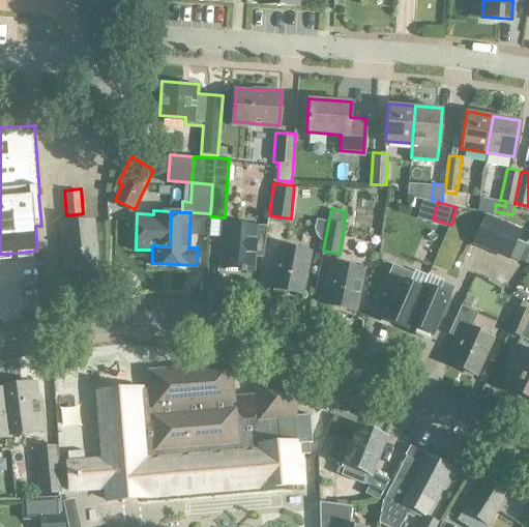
[(510,256),(522,230),(488,215),(476,242),(510,256)]
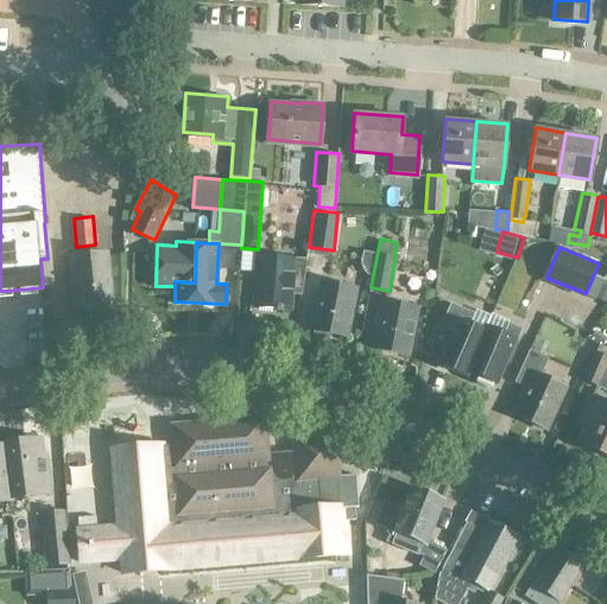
[(108,250),(84,253),(73,254),(77,306),(112,303),(108,250)]
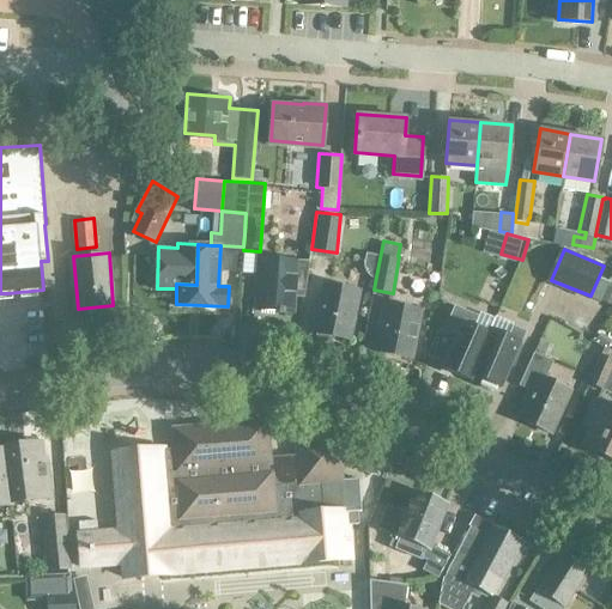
[(303,291),(304,266),(296,265),(296,260),(259,257),(255,308),(292,310),(294,291),(303,291)]
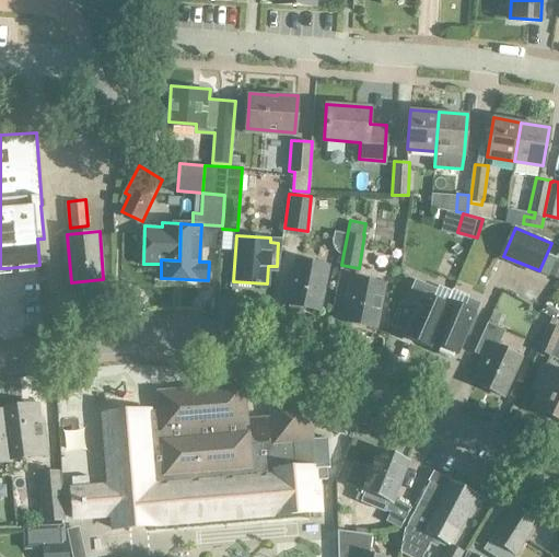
[(303,308),(304,305),(318,309),(327,266),(295,259),(287,302),(290,302),(290,304),(293,310),(299,311),(303,308)]
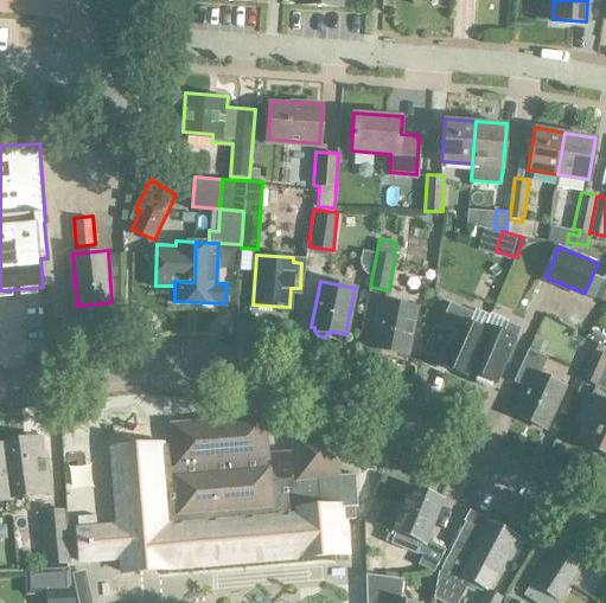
[(453,331),(439,360),(464,372),(466,367),(484,329),(470,322),(476,309),(452,299),(440,325),(453,331)]
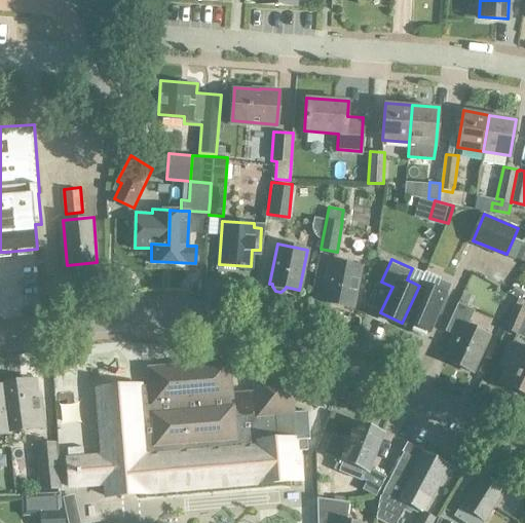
[(482,294),(494,279),(469,259),(456,273),(482,294)]
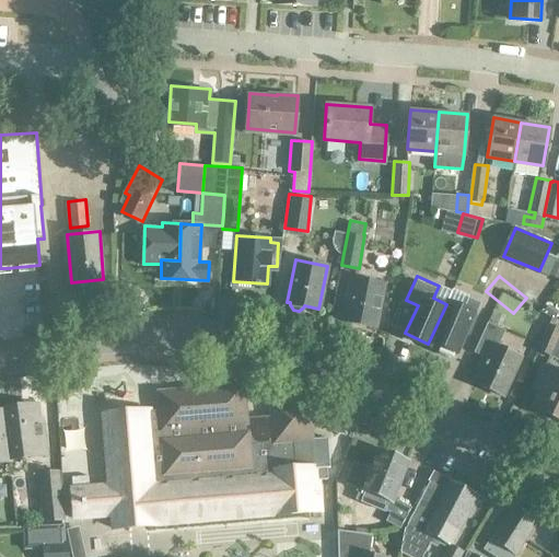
[(375,326),(384,283),(351,277),(344,321),(375,326)]
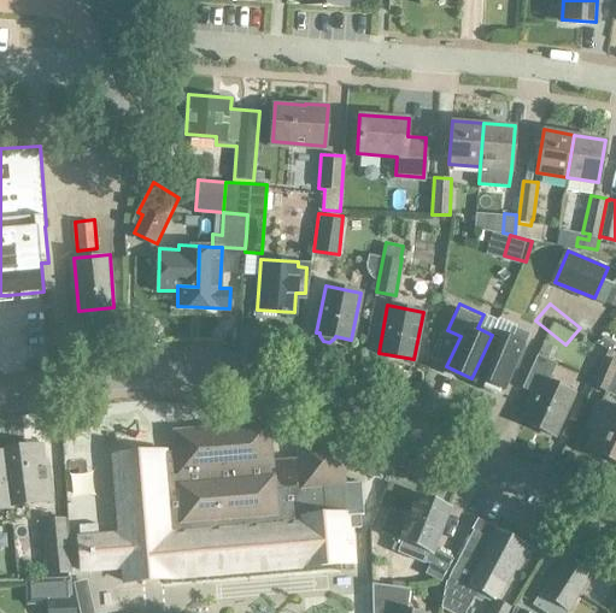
[(492,335),(474,373),(486,379),(485,382),(486,385),(496,390),(499,389),(500,385),(503,387),(518,354),(521,355),(532,331),(517,325),(511,339),(494,330),(492,335)]
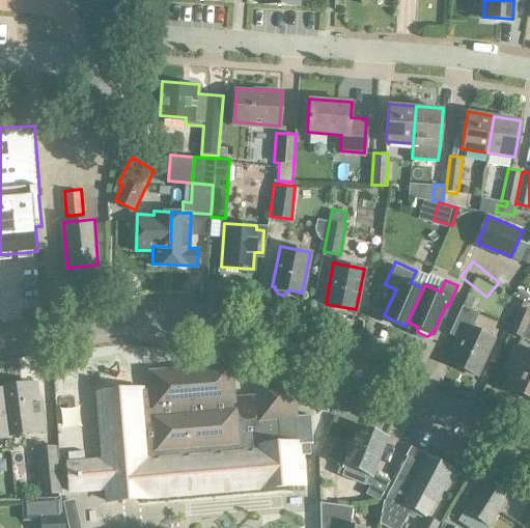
[(470,295),(465,305),(463,304),(449,333),(461,338),(450,361),(477,373),(494,337),(472,328),(479,311),(472,308),(476,298),(470,295)]
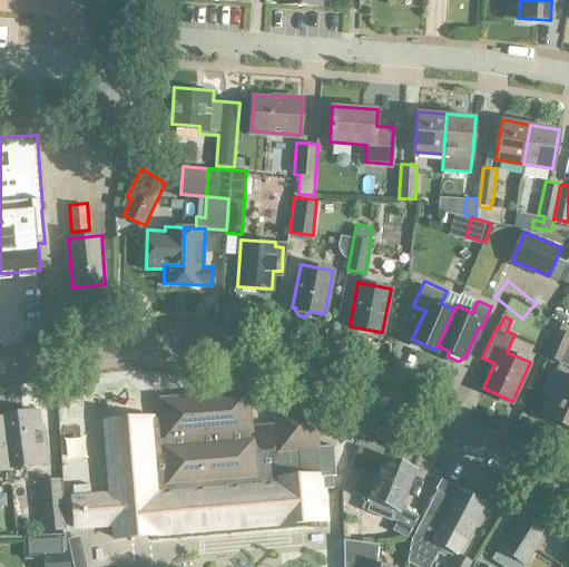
[(565,322),(562,321),(547,354),(568,364),(568,324),(565,322)]
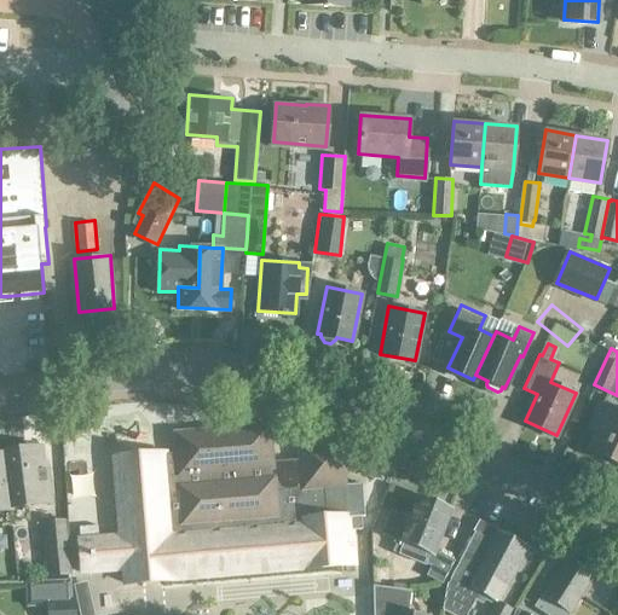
[(617,410),(602,402),(595,418),(601,421),(588,450),(617,463),(617,410)]
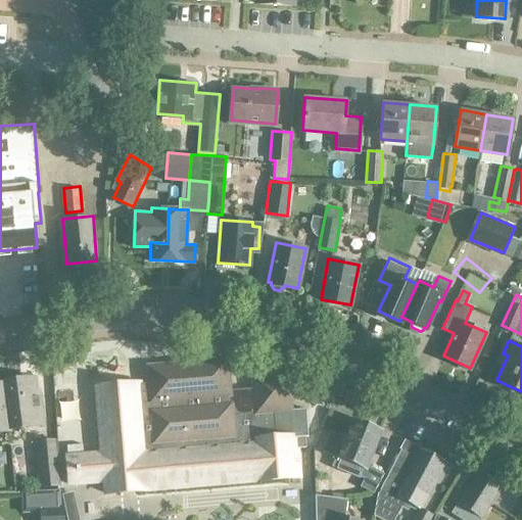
[(95,386),(101,453),(68,455),(70,484),(103,481),(104,490),(300,474),(297,446),(306,445),(305,434),(309,434),(305,407),(292,408),(289,373),(252,376),(253,391),(231,393),(228,358),(147,365),(149,385),(141,385),(141,382),(95,386)]
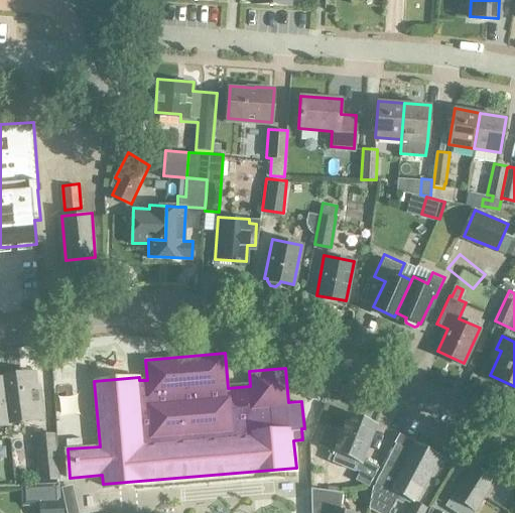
[(5,376),(2,376),(10,434),(11,433),(11,432),(24,430),(23,420),(43,418),(40,400),(37,401),(33,373),(16,375),(16,373),(4,375),(5,376)]
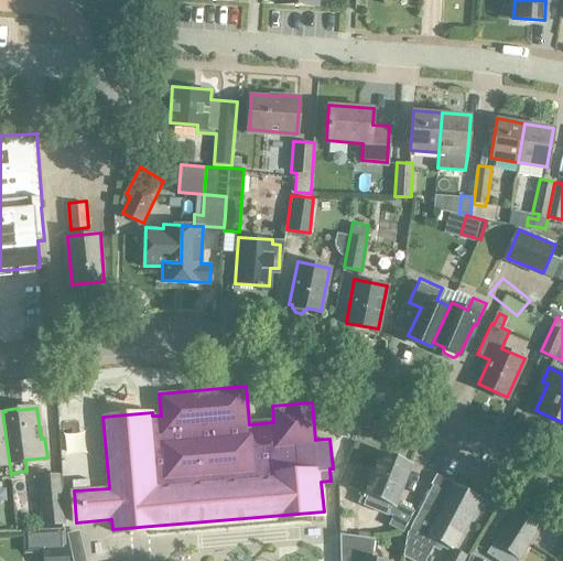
[(0,475),(11,475),(2,411),(0,411),(0,412),(0,475)]
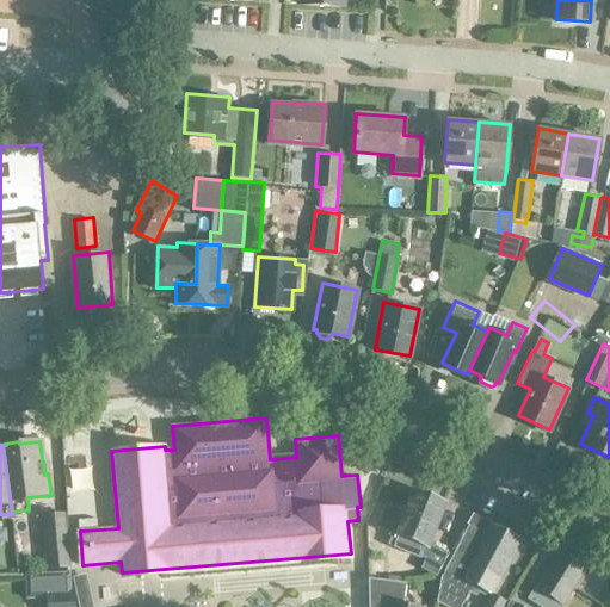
[(427,545),(444,502),(441,501),(439,497),(431,494),(427,495),(413,489),(404,511),(401,509),(387,544),(419,557),(420,555),(424,545),(425,544),(427,545)]
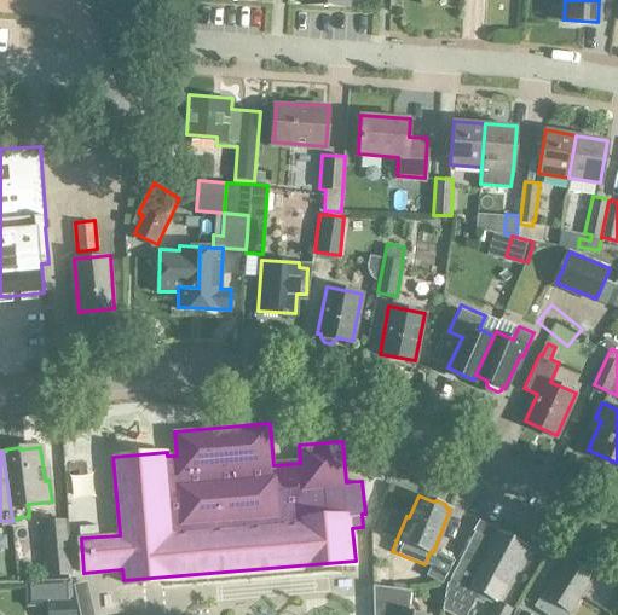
[(42,520),(47,574),(71,572),(67,517),(42,520)]
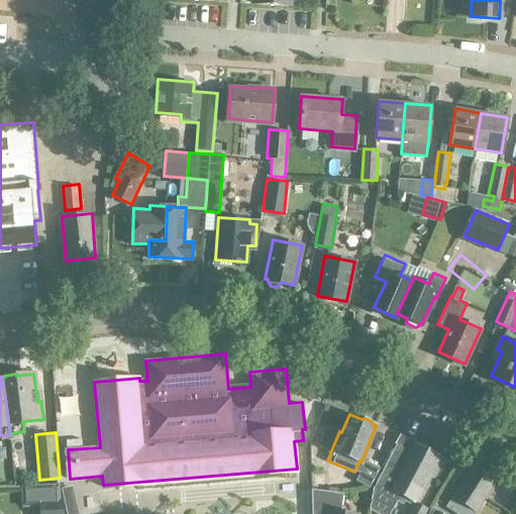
[(412,509),(416,501),(439,457),(400,436),(374,488),(370,509),(380,513),(390,513),(397,501),(412,509)]
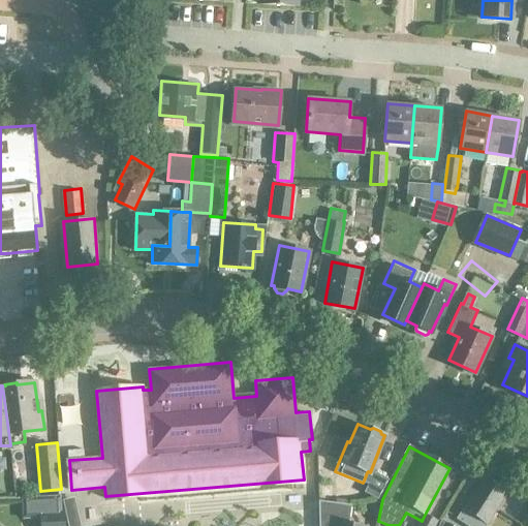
[(364,481),(369,483),(365,490),(378,497),(389,477),(375,471),(373,475),(367,472),(364,481)]
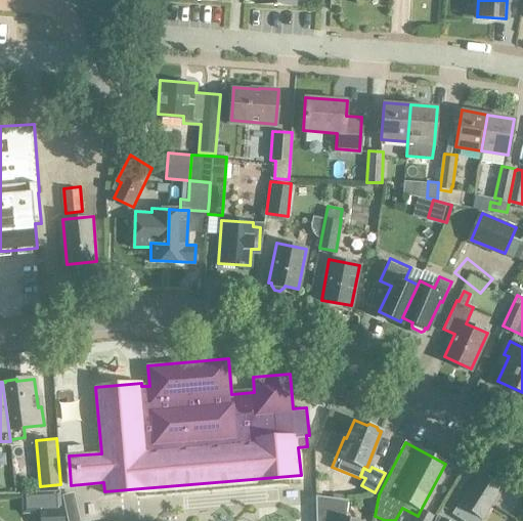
[(456,514),(460,516),(467,520),(478,520),(482,516),(483,517),(502,488),(479,474),(460,502),(464,504),(456,514)]
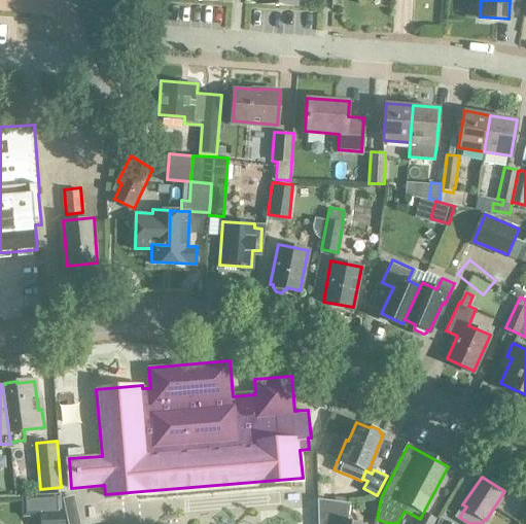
[(93,497),(83,499),(80,487),(69,490),(73,511),(95,505),(93,497)]
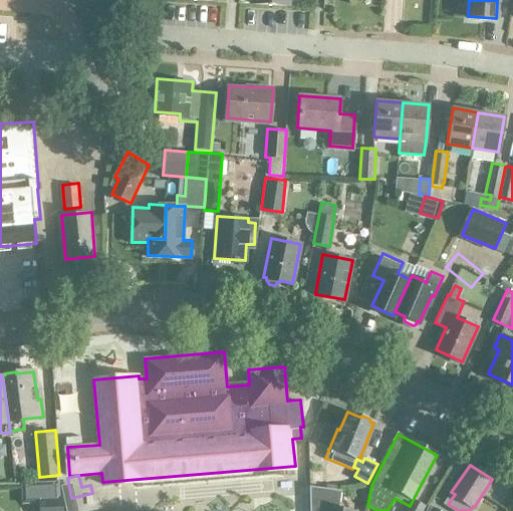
[(60,481),(23,482),(24,502),(41,501),(41,510),(63,510),(63,495),(60,495),(60,481)]
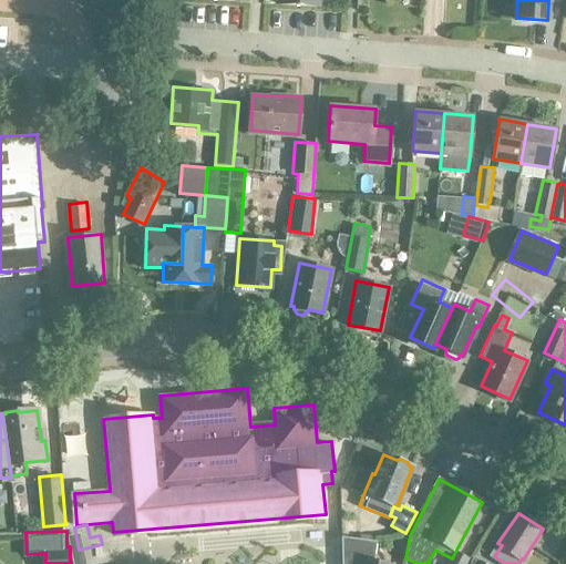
[(372,563),(376,543),(340,539),(340,563),(372,563)]
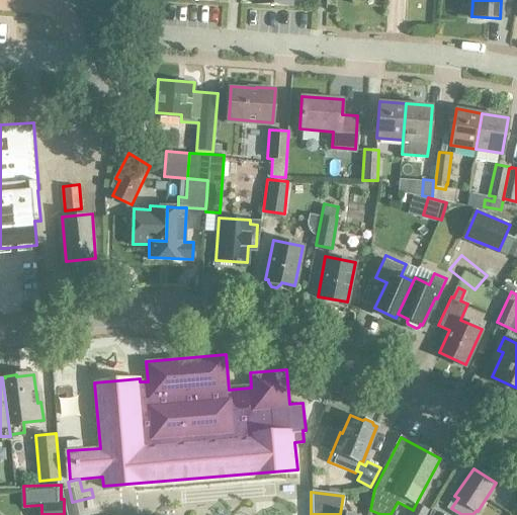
[(410,514),(425,514),(429,509),(417,502),(413,510),(410,514)]
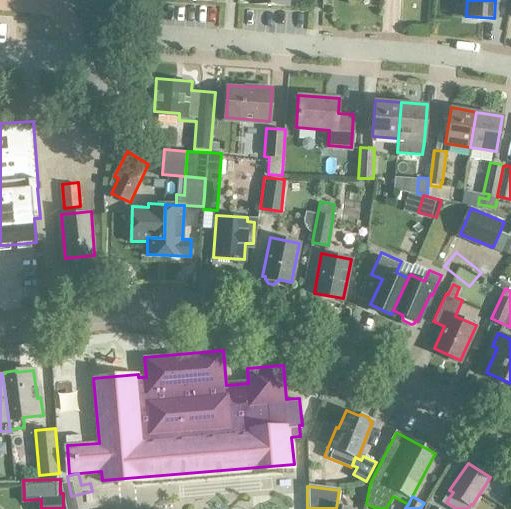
[(445,508),(449,504),(446,502),(440,498),(436,506),(433,504),(429,508),(445,508)]
